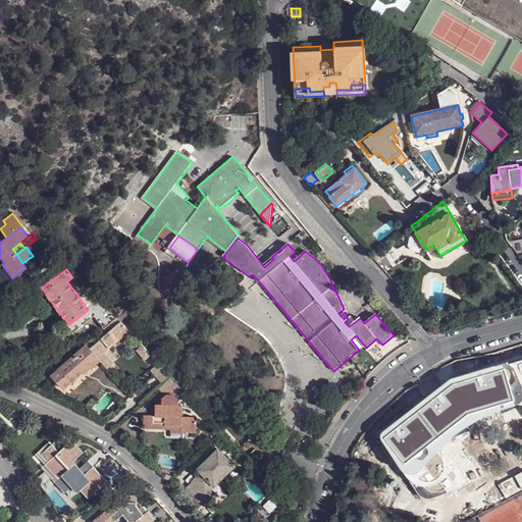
[(131,329),(121,321),(109,332),(117,342),(131,330),(131,329)]
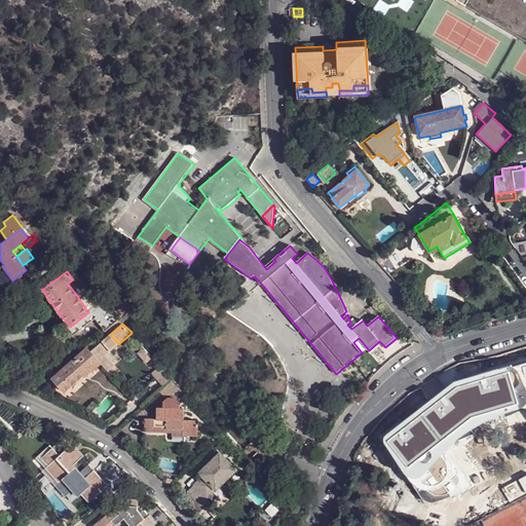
[(118,344),(110,335),(95,347),(91,351),(102,363),(108,371),(115,366),(106,355),(118,344)]
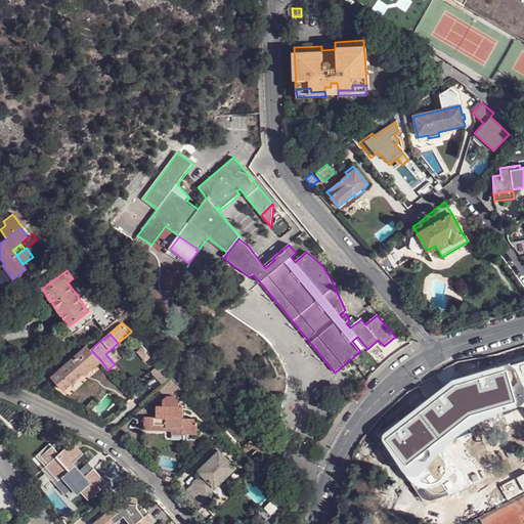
[(136,352),(145,361),(153,355),(144,345),(136,352)]
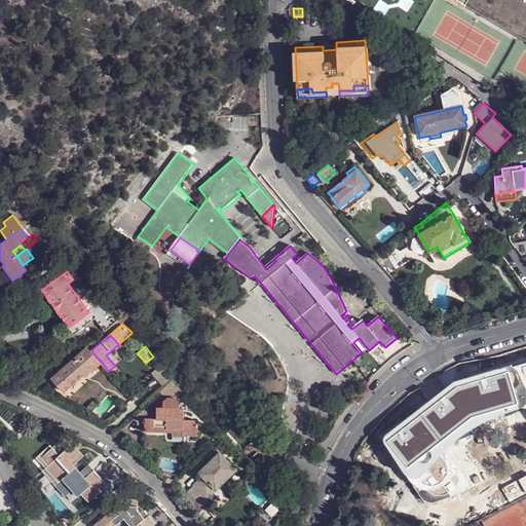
[(86,375),(102,363),(91,351),(88,348),(53,379),(65,392),(85,374),(86,375)]
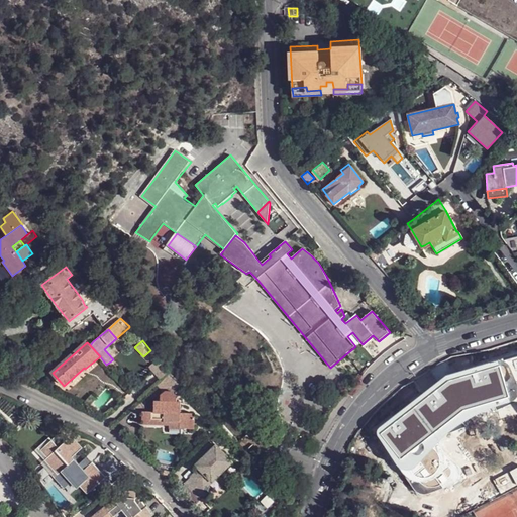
[(484,358),(431,373),(437,396),(490,382),(484,358)]
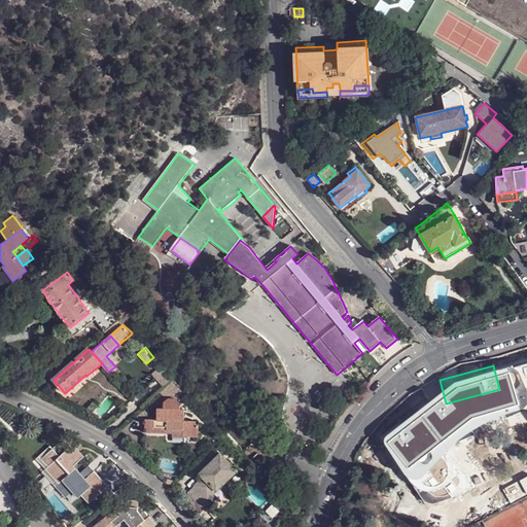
[(171,380),(159,366),(151,375),(164,387),(171,380)]
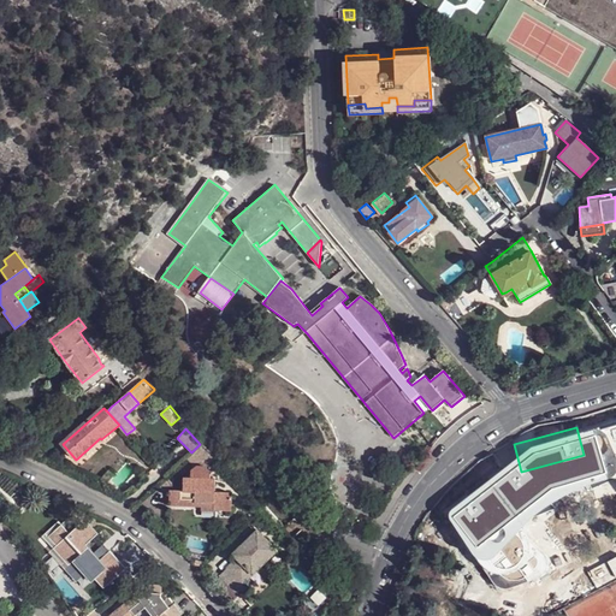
[(206,445),(191,458),(199,466),(206,465),(208,468),(218,460),(206,445)]
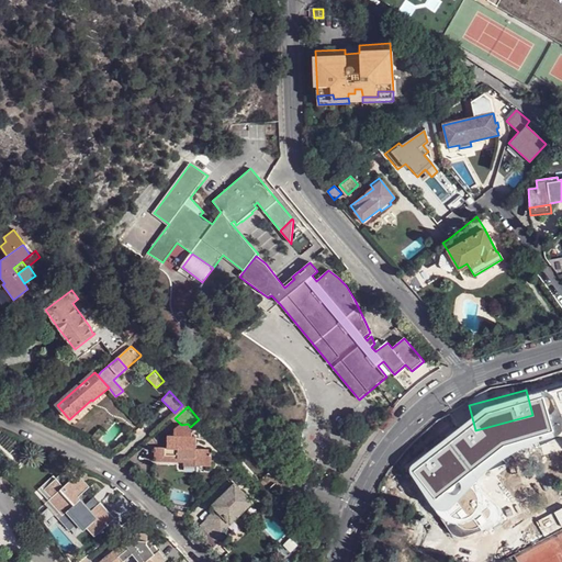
[(184,465),(195,467),(197,465),(212,465),(212,452),(210,451),(210,449),(197,448),(198,436),(193,436),(193,431),(190,427),(188,424),(181,425),(180,425),(175,428),(175,435),(168,435),(168,447),(155,447),(155,461),(183,462),(184,465)]
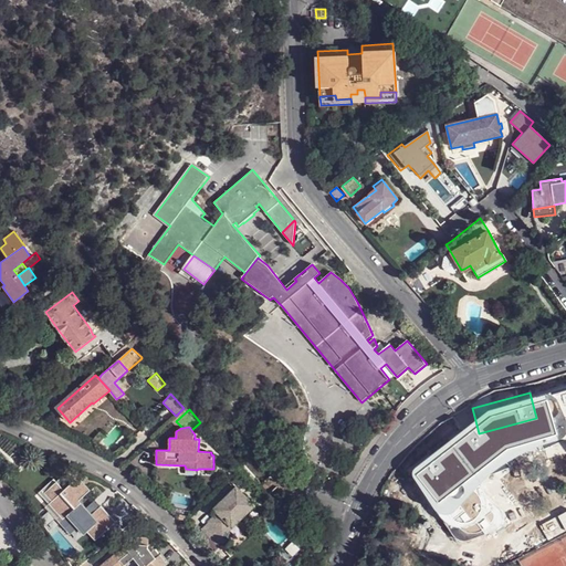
[(91,443),(92,444),(115,457),(117,454),(97,443),(104,436),(101,432),(91,443)]
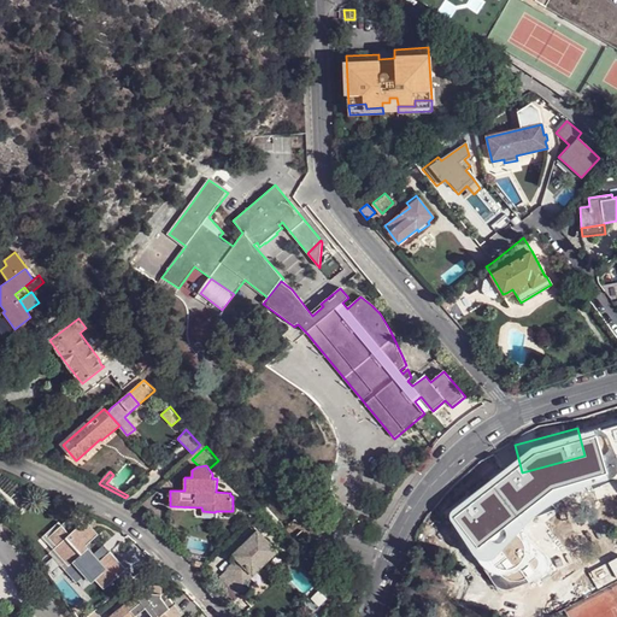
[(97,491),(119,503),(125,498),(100,485),(97,491)]
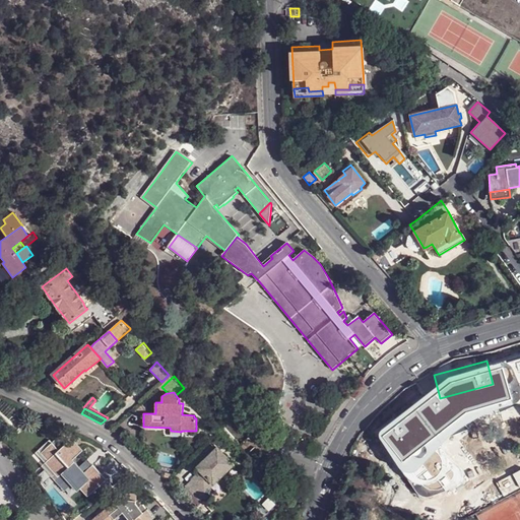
[(389,430),(416,505),(436,498),(408,423),(389,430)]
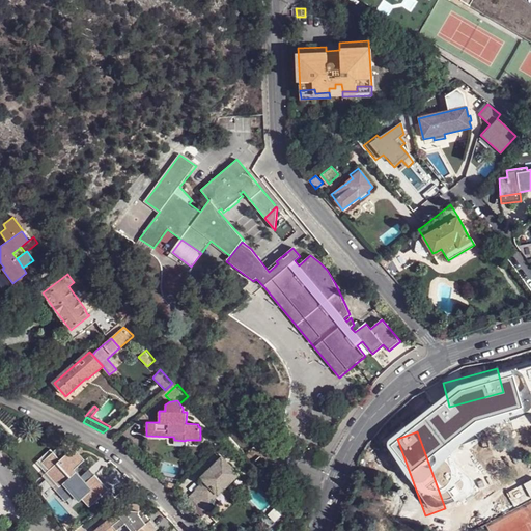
[(64,486),(75,497),(78,494),(92,508),(110,492),(103,483),(96,477),(93,479),(87,473),(83,477),(77,471),(87,463),(80,453),(74,458),(64,447),(45,464),(52,472),(48,474),(60,490),(64,486)]
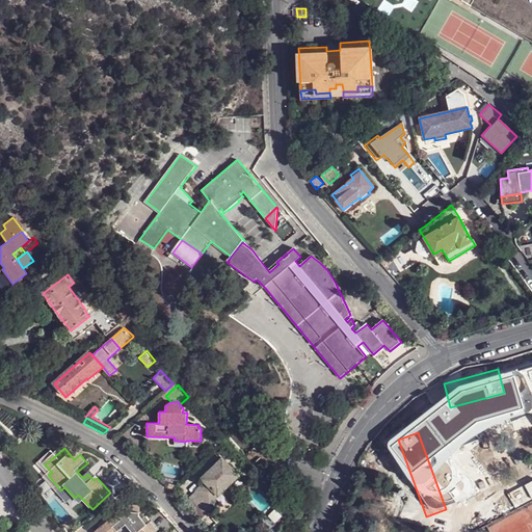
[(205,482),(217,495),(239,474),(222,457),(201,478),(205,482)]
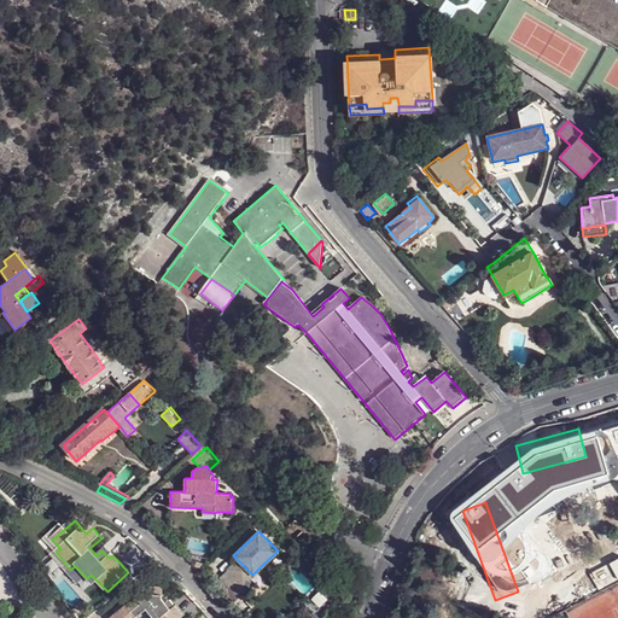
[(101,551),(109,558),(112,555),(105,547),(101,551)]
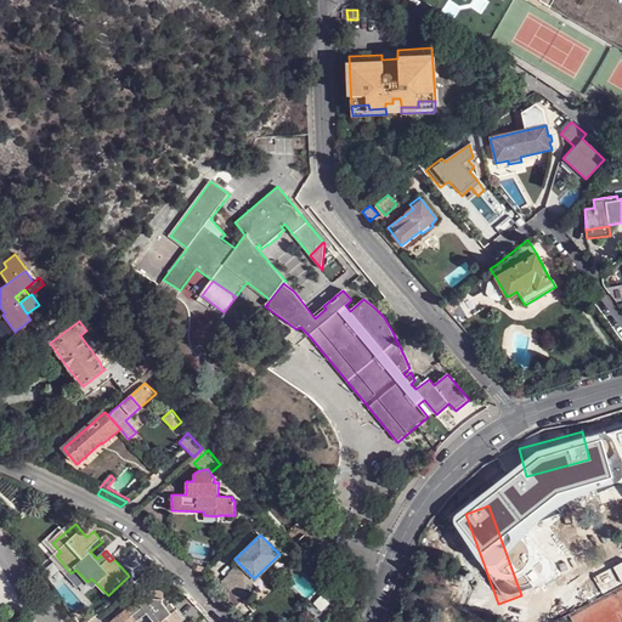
[(113,559),(120,566),(123,564),(117,557),(113,559)]
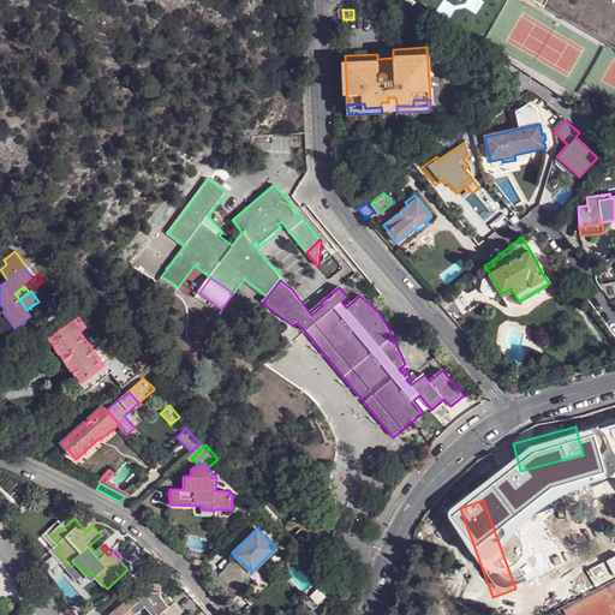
[(242,581),(251,572),(237,557),(220,574),(239,595),(246,587),(242,581)]
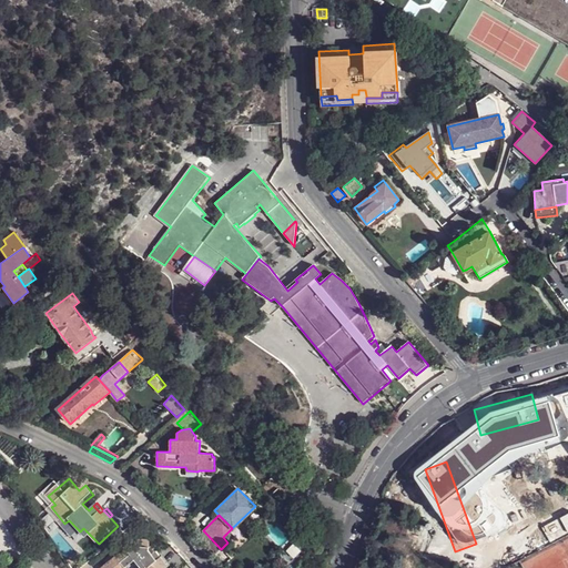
[(294,525),(285,516),(280,521),(288,530),(286,533),(290,536),(297,528),(294,525)]
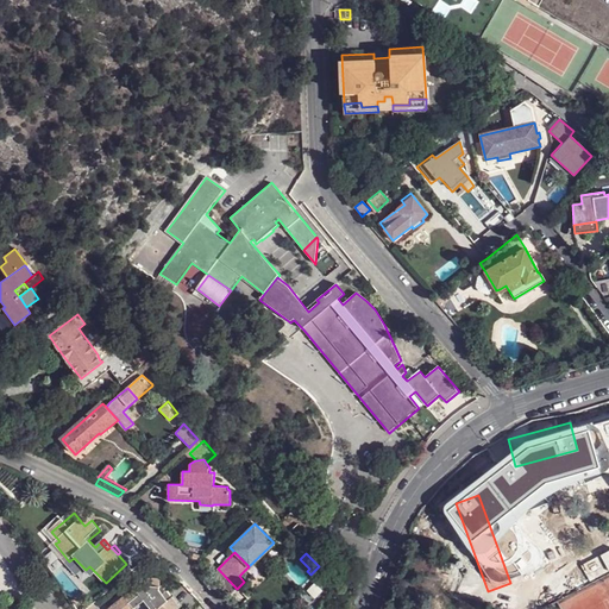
[(74,558),(69,562),(68,563),(80,576),(86,570),(74,558)]
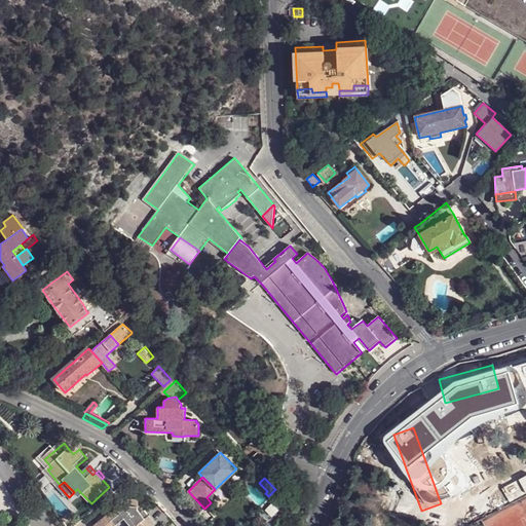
[(116,494),(109,487),(91,503),(97,509),(116,494)]
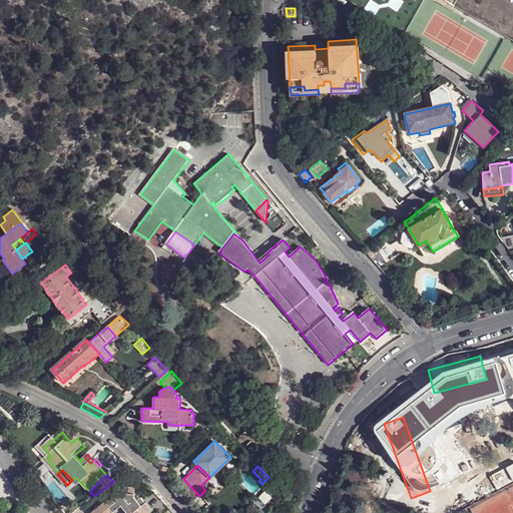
[(94,512),(115,512),(121,508),(125,512),(134,512),(137,512),(133,506),(138,502),(135,499),(137,489),(122,487),(104,502),(105,504),(94,512)]
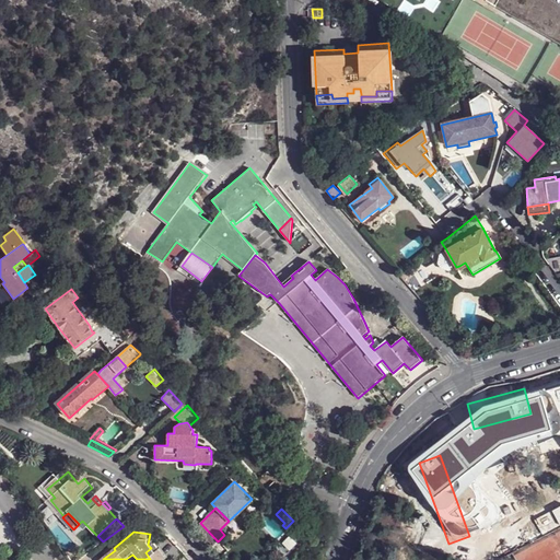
[(151,557),(155,553),(151,548),(146,552),(150,559),(151,557)]
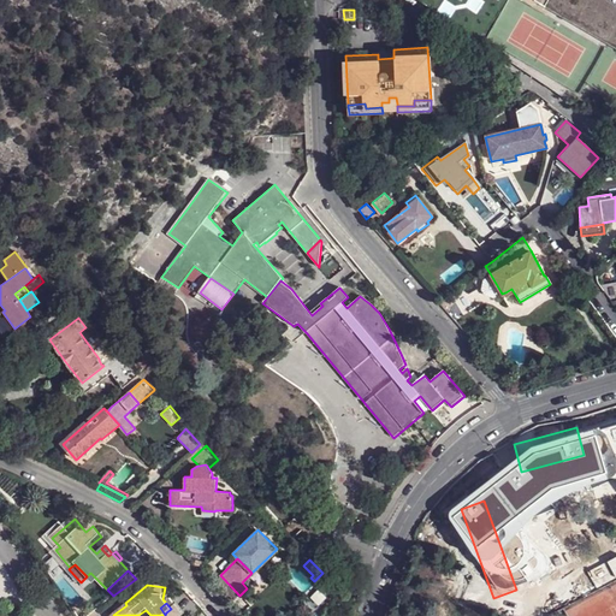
[(176,605),(171,609),(166,612),(169,615),(183,615),(176,605)]
